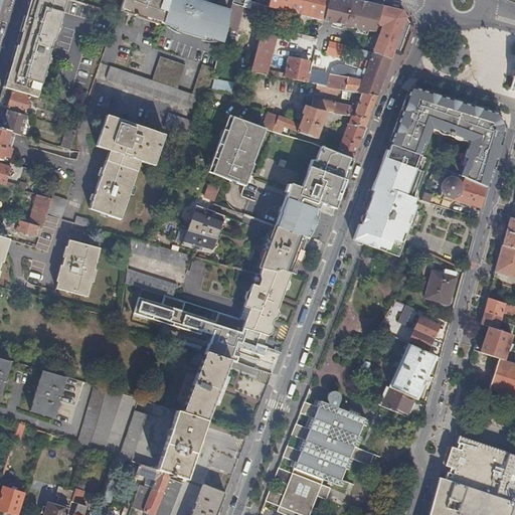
[(29,0),(24,16),(46,23),(58,26),(65,0),(29,0)]
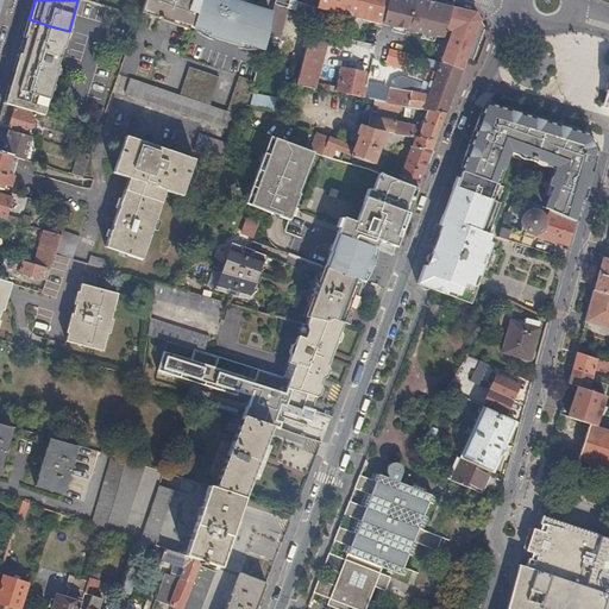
[(192,27),(200,0),(144,0),(145,0),(142,10),(150,13),(192,27)]
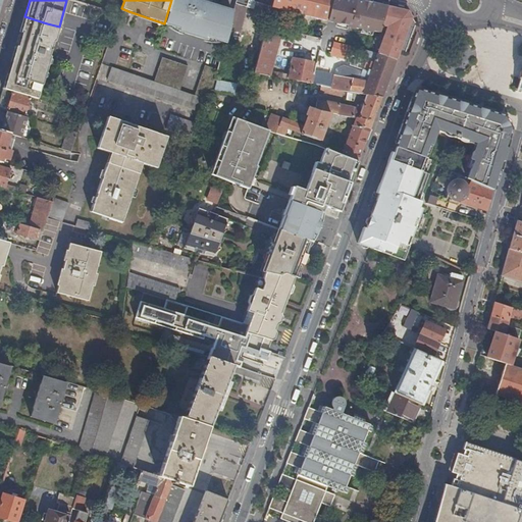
[(226,38),(228,30),(232,12),(220,8),(203,3),(203,0),(202,0),(201,5),(185,0),(171,0),(164,23),(178,28),(205,36),(225,43),(226,38)]
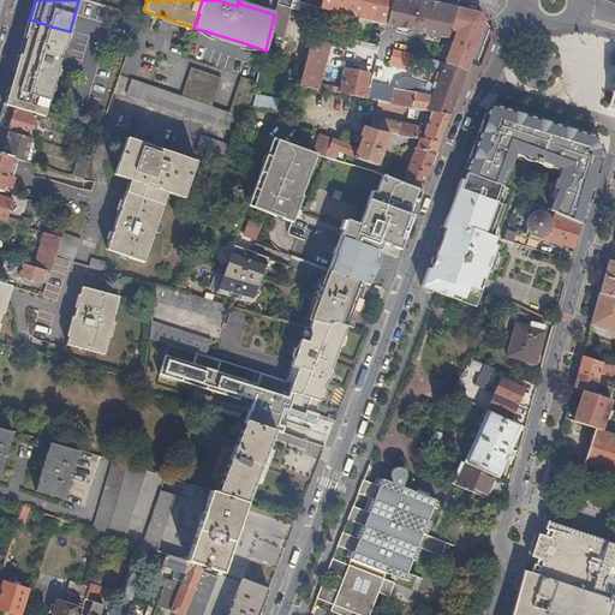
[(278,0),(262,0),(260,10),(274,15),(278,0)]
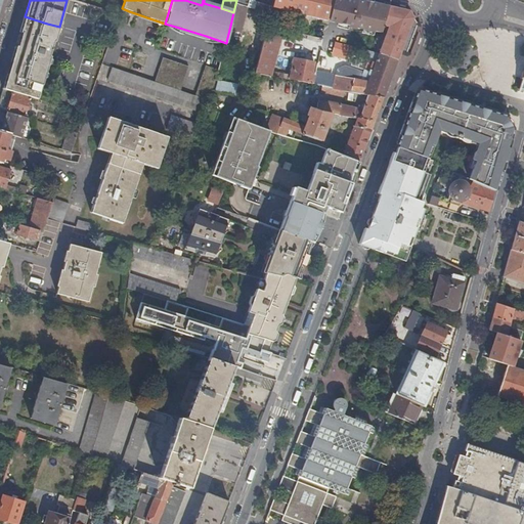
[(272,7),(273,0),(236,0),(233,12),(229,30),(239,32),(247,8),(254,10),(256,3),(272,7)]
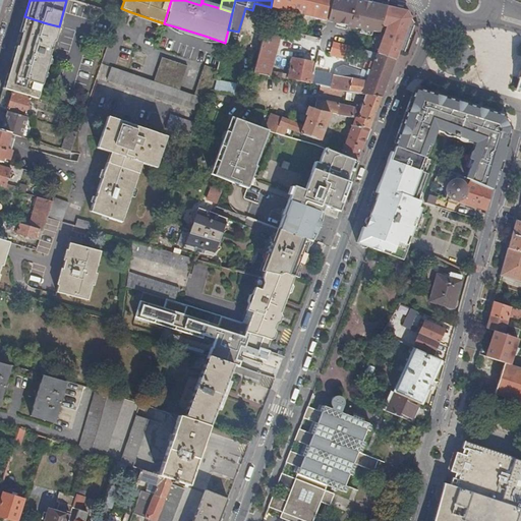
[(326,21),(331,0),(272,0),(271,7),(269,12),(266,25),(280,29),(284,11),(308,17),(326,21)]
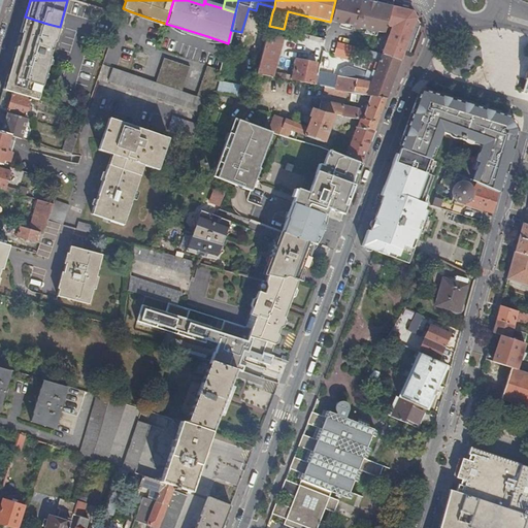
[(386,25),(391,7),(360,0),(345,0),(340,22),(341,25),(350,26),(349,28),(358,30),(358,29),(376,33),(383,34),(384,31),(386,25)]
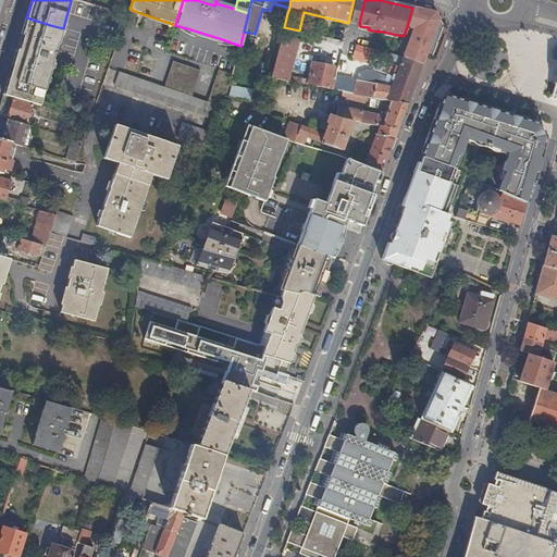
[(50,25),(26,17),(22,34),(24,35),(24,37),(26,40),(24,47),(21,48),(20,51),(16,50),(14,58),(51,69),(53,60),(52,60),(57,45),(58,45),(63,28),(50,25)]
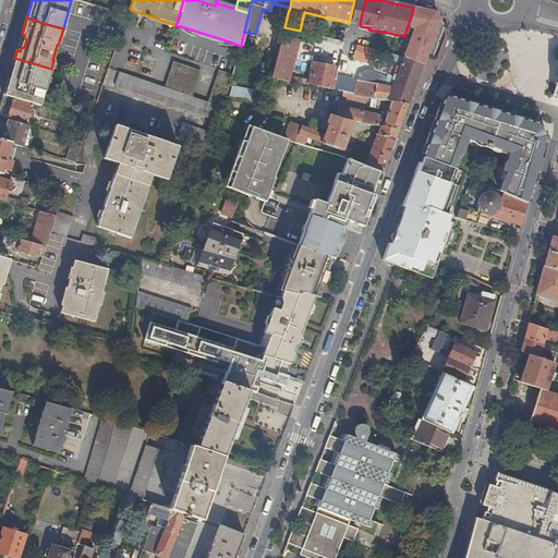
[(301,31),(300,31),(284,27),(270,80),(287,83),(289,75),(301,31)]
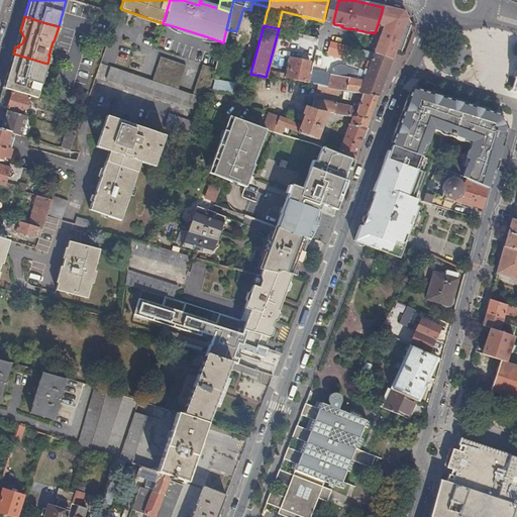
[(202,39),(203,35),(177,27),(176,31),(202,39)]
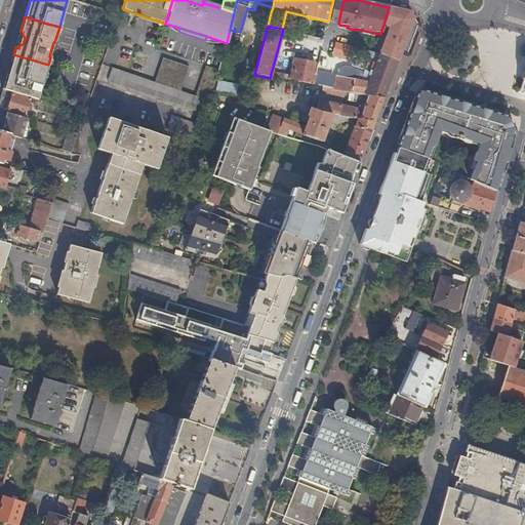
[(356,48),(335,42),(333,53),(332,56),(345,59),(345,57),(354,59),(356,48)]
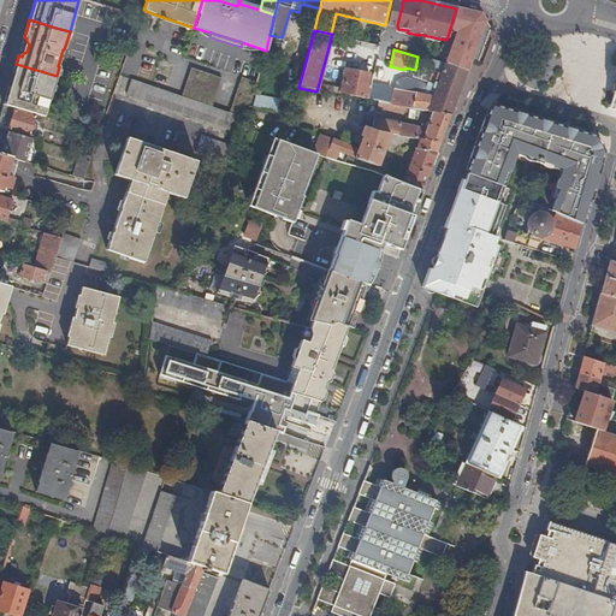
[(442,75),(445,64),(440,63),(431,60),(428,71),(442,75)]
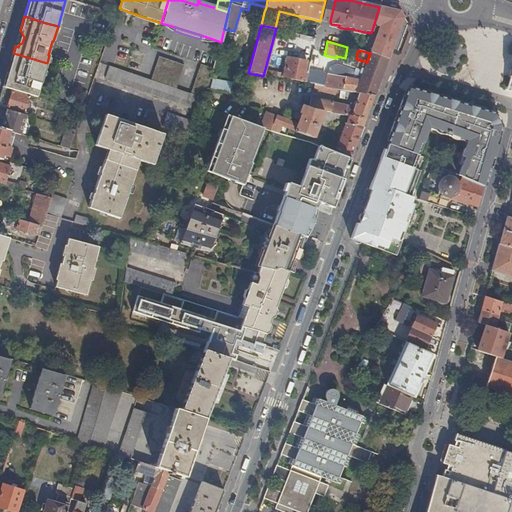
[(36,97),(47,63),(13,53),(3,87),(29,95),(36,97)]
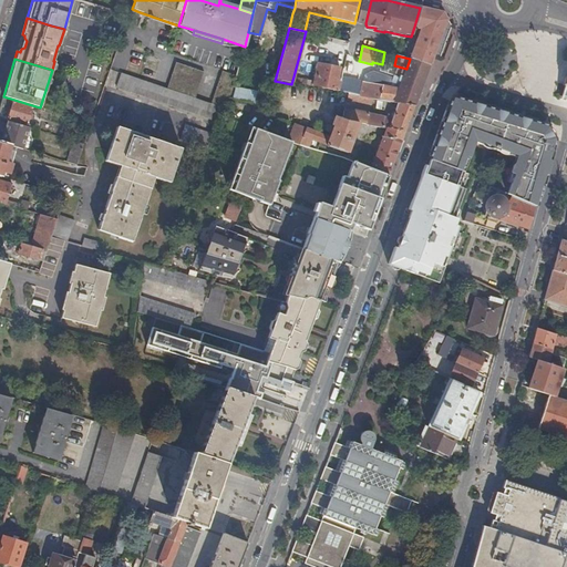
[(339,92),(348,94),(373,99),(398,103),(414,106),(430,64),(410,59),(406,69),(403,76),(400,75),(399,78),(394,76),(393,80),(372,72),(364,75),(362,81),(354,79),(354,78),(342,74),(339,92)]
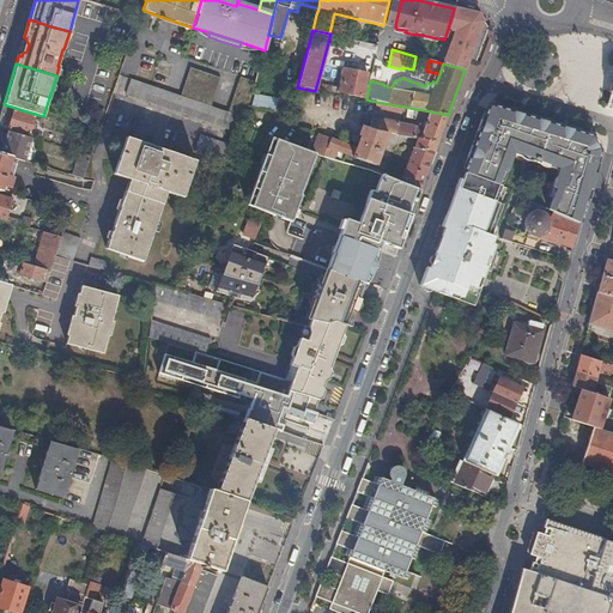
[(189,68),(181,96),(211,105),(220,78),(189,68)]
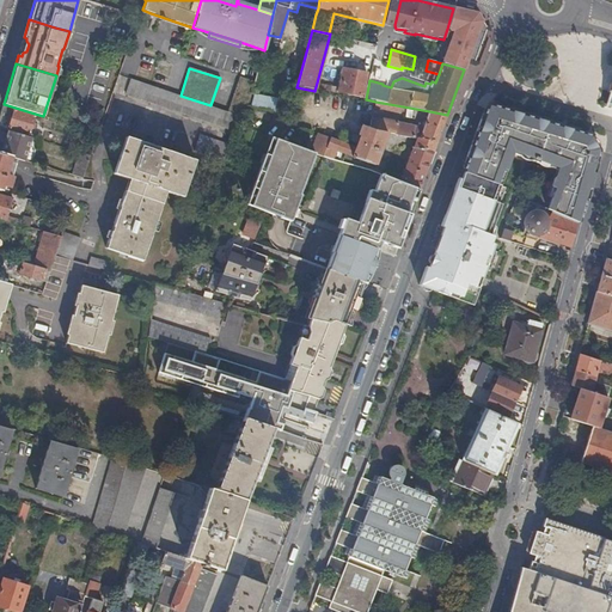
[(340,87),(338,93),(361,97),(366,74),(343,71),(340,87)]
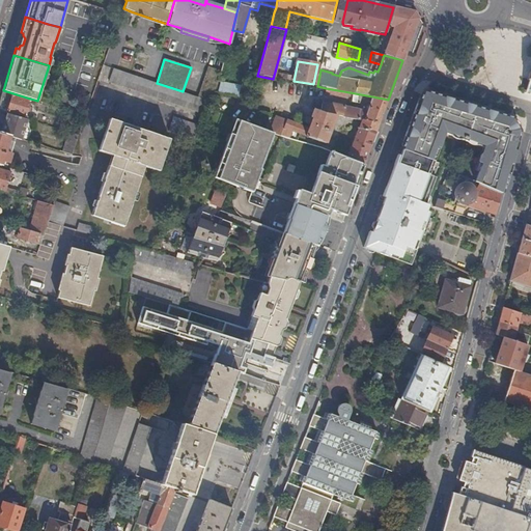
[(207,101),(211,102),(214,92),(221,72),(207,66),(197,96),(207,101)]
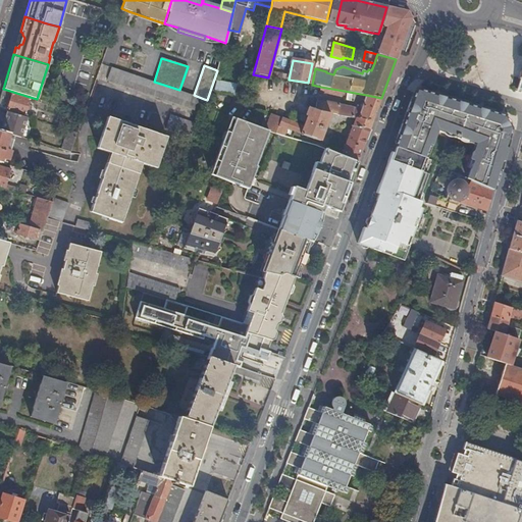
[(200,111),(204,99),(194,95),(179,90),(154,82),(112,67),(108,81),(143,93),(200,111)]
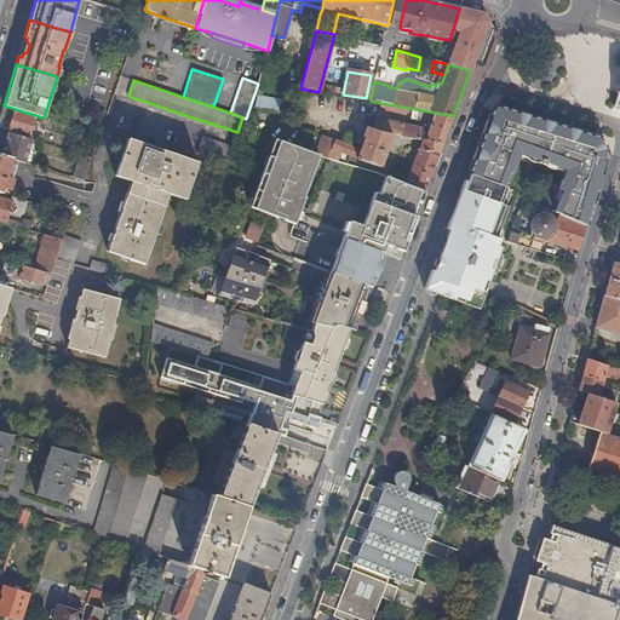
[(321,84),(319,92),(342,96),(343,95),(344,89),(321,84)]
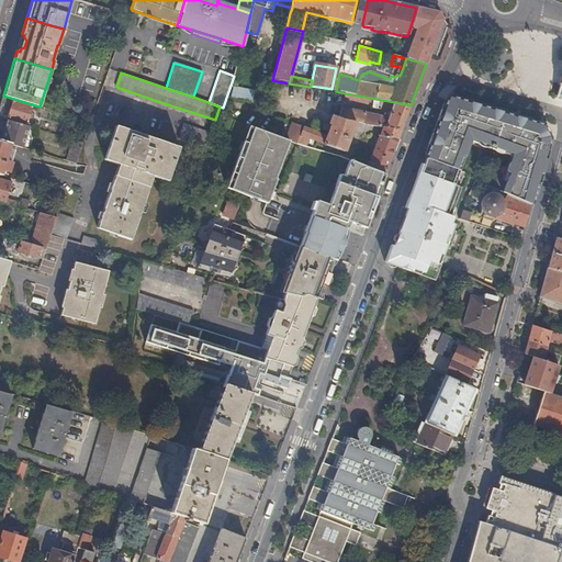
[(231,87),(229,99),(251,101),(253,88),(231,87)]
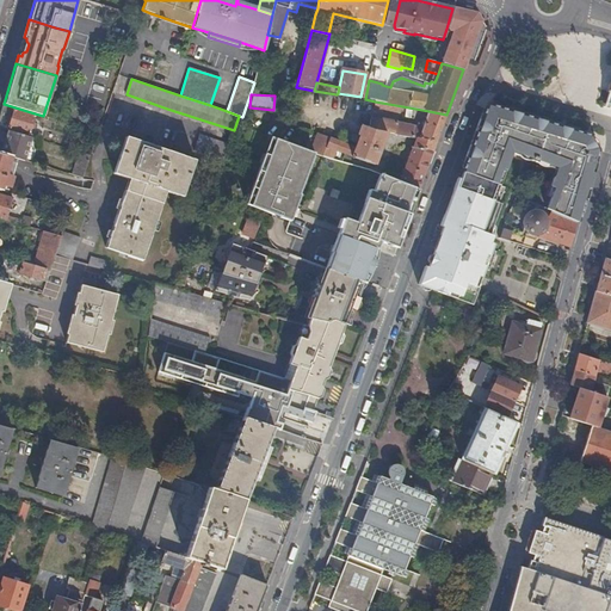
[(400,112),(402,106),(375,102),(372,112),(374,113),(375,107),(400,112)]
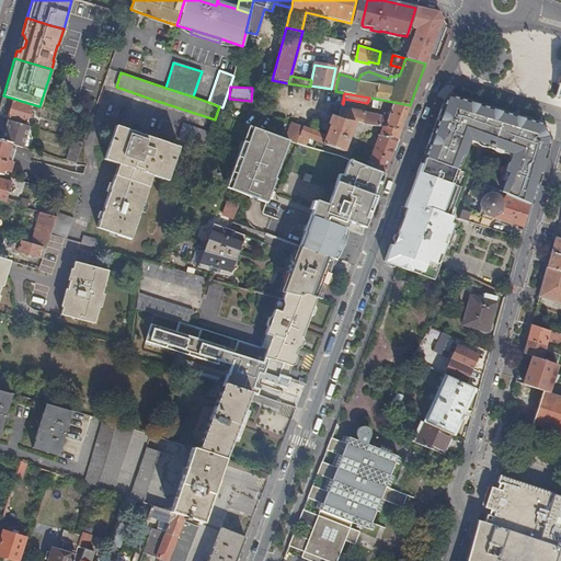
[(32,104),(3,95),(1,102),(12,105),(8,119),(26,125),(32,104)]
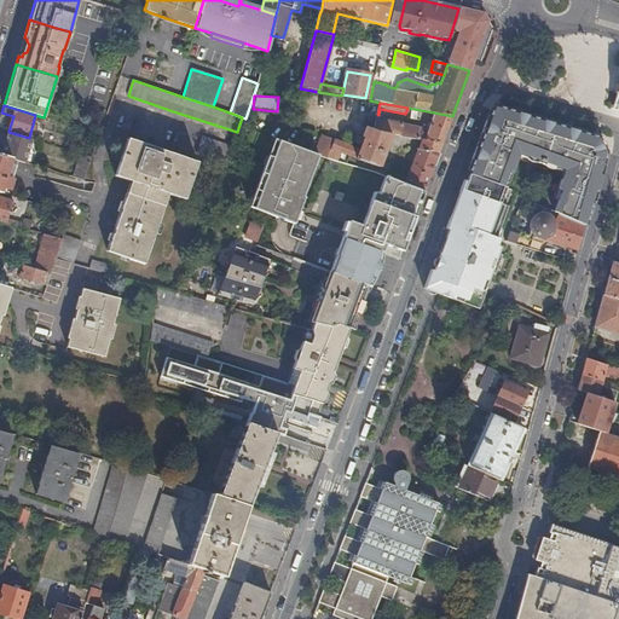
[(548,167),(563,128),(495,108),(478,152),(472,169),(509,183),(519,156),(548,167)]
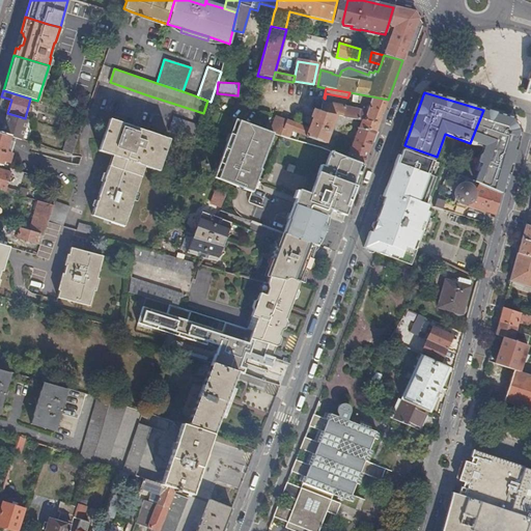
[(11,100),(1,96),(0,99),(0,111),(7,113),(11,100)]
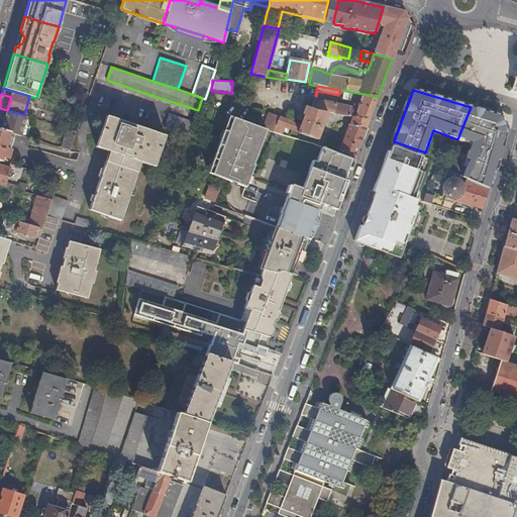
[(368,123),(378,97),(363,94),(357,108),(314,99),(312,109),(316,111),(326,112),(333,114),(352,118),(337,154),(353,161),(368,123)]
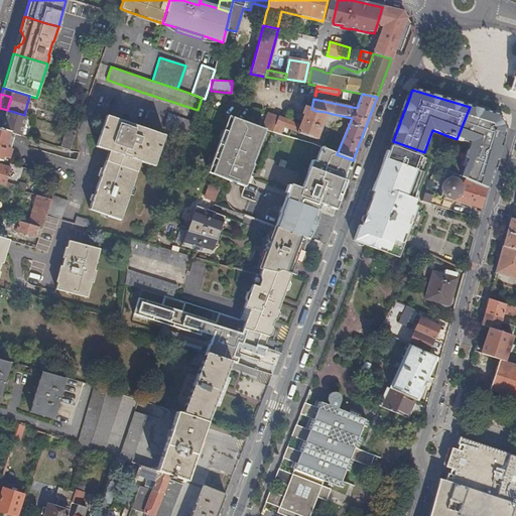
[(315,139),(326,112),(315,111),(311,109),(304,107),(301,114),(301,115),(303,116),(301,121),(299,125),(272,114),(271,118),(267,117),(263,129),(264,129),(281,134),(283,127),(315,139)]
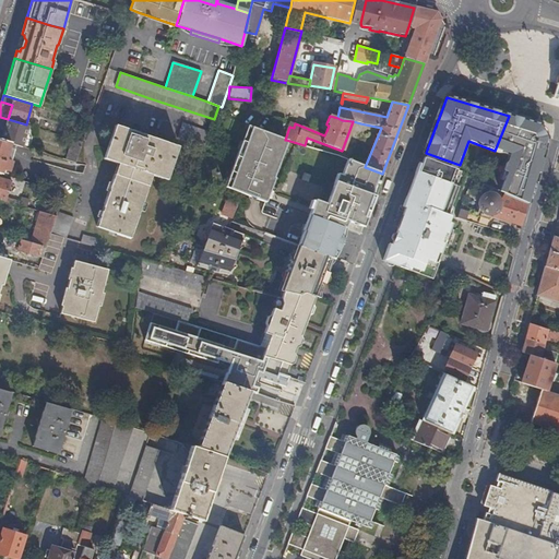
[(503,193),(527,204),(546,139),(539,127),(534,125),(509,116),(495,151),(509,155),(502,180),(506,181),(502,193),(503,193)]
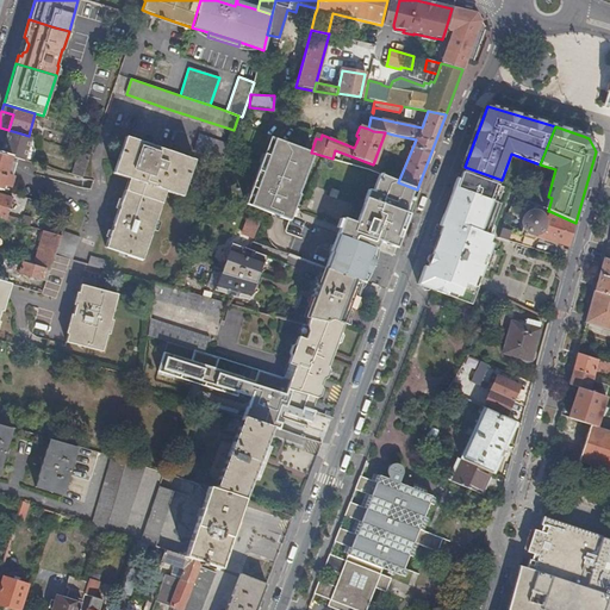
[(29,136),(8,130),(1,154),(11,156),(25,161),(32,137),(29,136)]
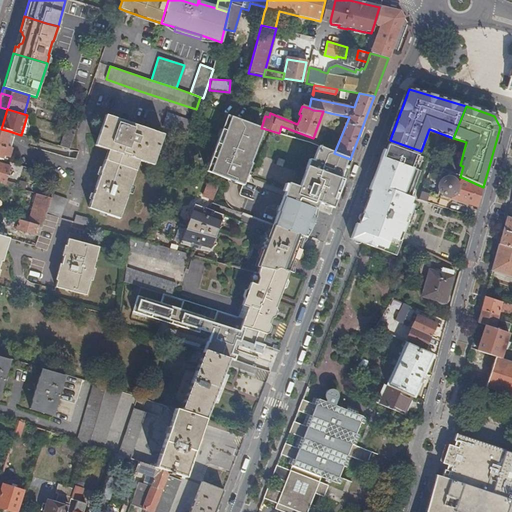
[(187,136),(192,123),(167,114),(163,127),(187,136)]
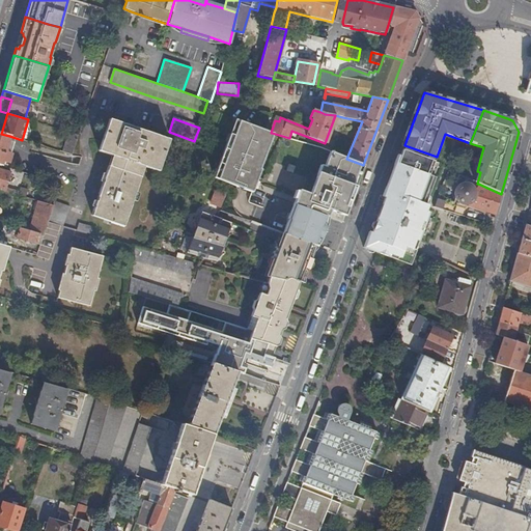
[(109,120),(100,146),(160,167),(169,140),(109,120)]
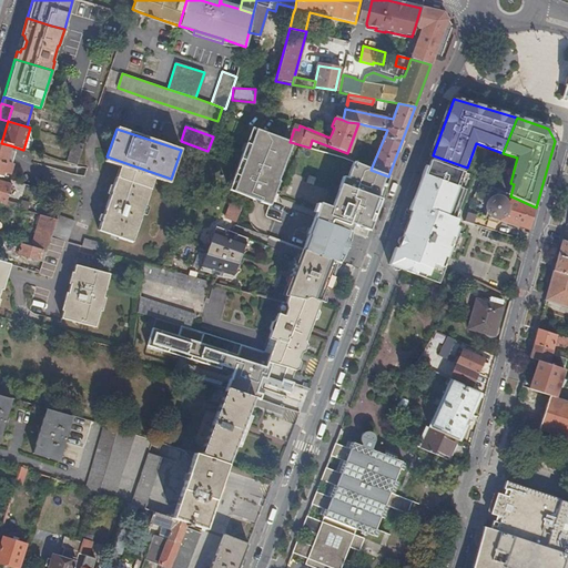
[(252,131),(247,145),(251,146),(256,132),(252,131)]
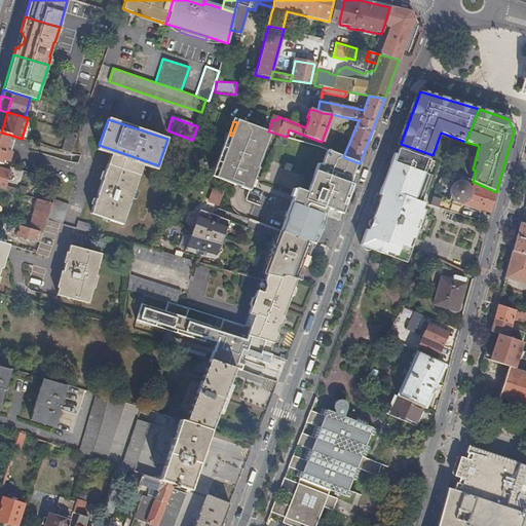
[(229,135),(214,177),(246,188),(248,180),(255,178),(256,176),(258,176),(260,167),(257,166),(269,132),(268,132),(243,124),(237,122),(232,136),(229,135)]
